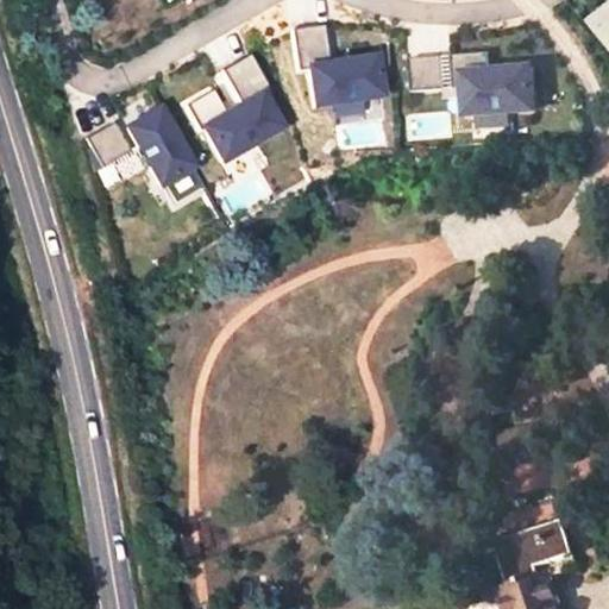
[(324,26),(290,31),(296,73),(308,70),(314,107),(381,98),(374,52),(346,57),(347,63),(330,66),(324,26)]
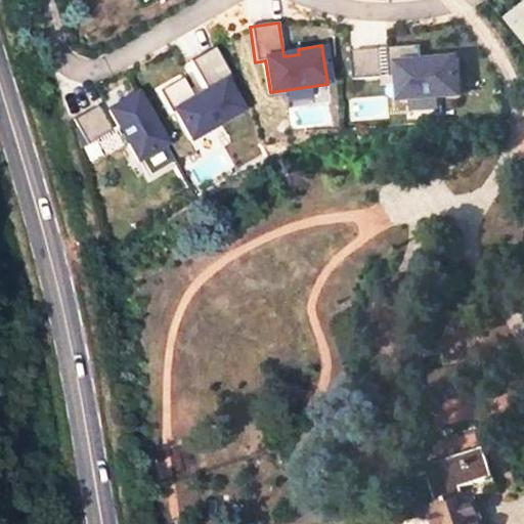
[(197,58),(213,89),(200,96),(198,92),(176,103),(195,137),(247,108),(230,81),(238,76),(221,45),(197,58)]
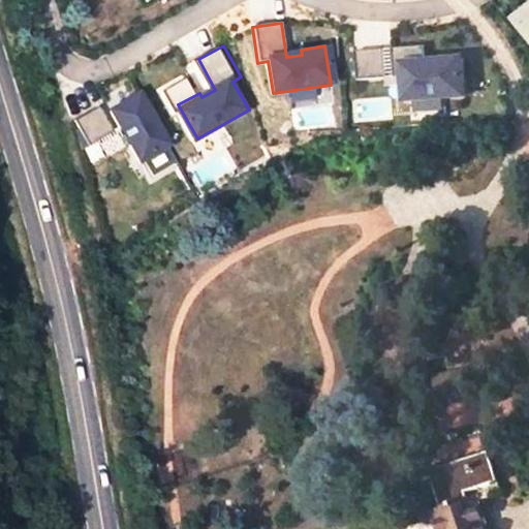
[(425,47),(393,49),(395,78),(404,78),(406,101),(465,97),(462,60),(426,63),(425,47)]
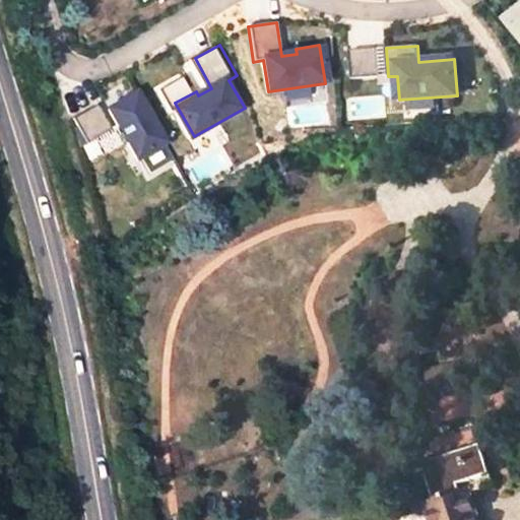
[(381,77),(378,49),(349,51),(351,79),(381,77)]
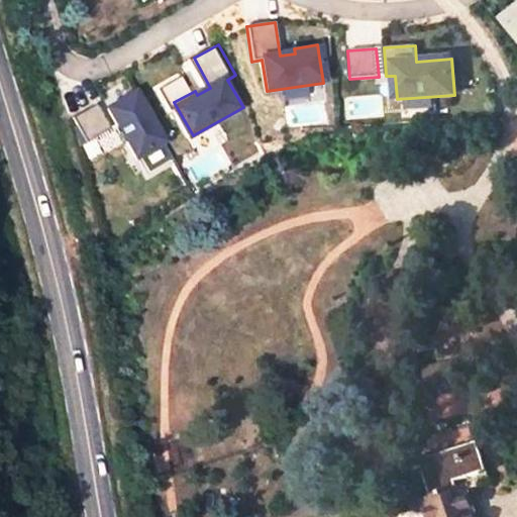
[(163,142),(134,94),(107,110),(135,159),(163,142)]
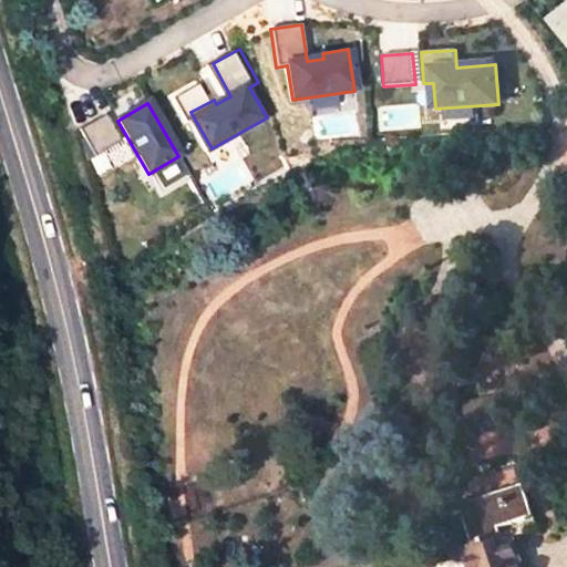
[(120,142),(104,115),(78,131),(93,158),(120,142)]
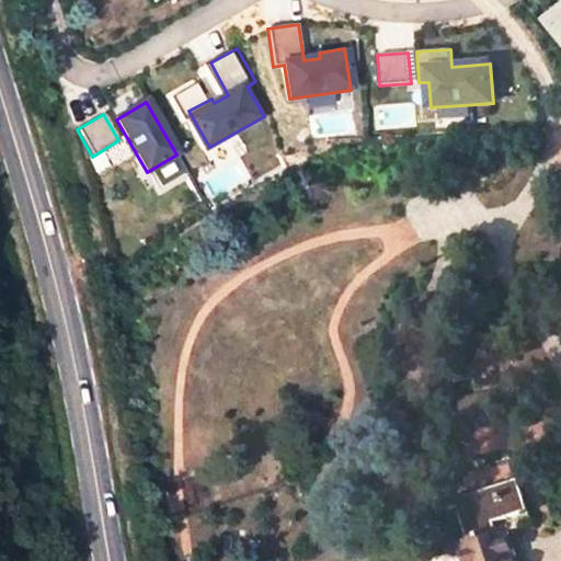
[(455,505),(469,547),(460,550),(462,560),(510,560),(497,524),(503,523),(528,514),(518,484),(455,505)]
